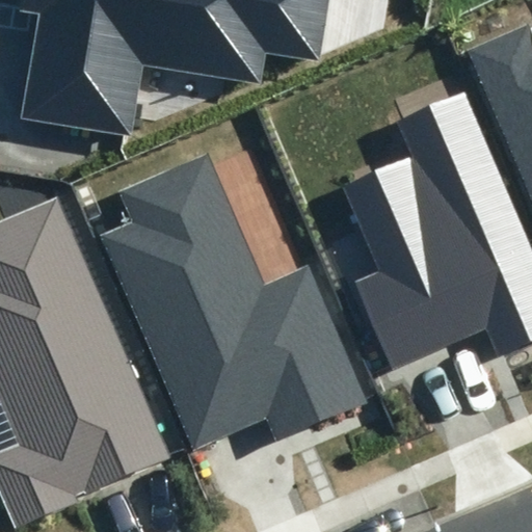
[(320,60),(329,0),(20,0),(19,12),(41,16),(24,117),(131,134),(141,64),(263,84),(267,52),(320,60)]
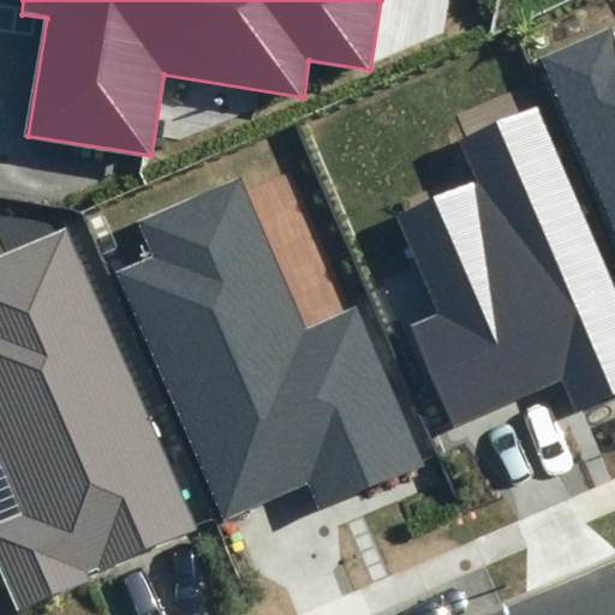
[(614,46),(608,30),(542,59),(614,231),(614,46)]
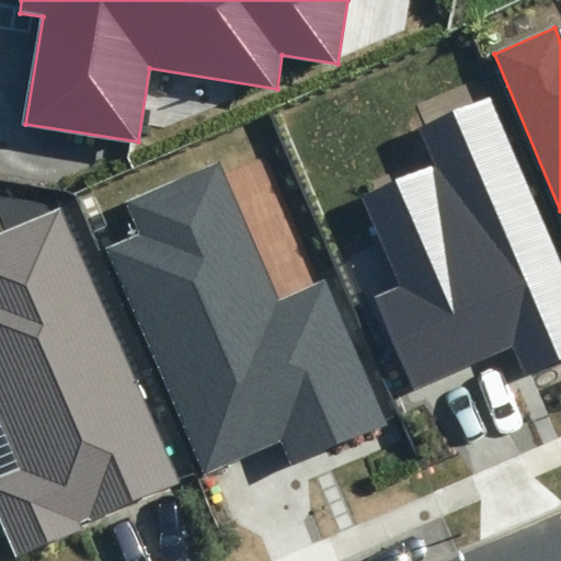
[(400,285),(374,296),(414,388),(513,346),(526,376),(560,361),(560,266),(491,98),(418,128),(434,165),(362,196),(400,285)]
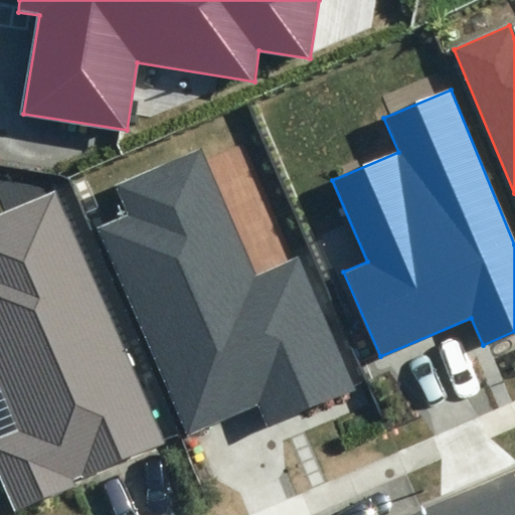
[(255,276),(201,150),(115,186),(128,216),(97,229),(186,435),(256,404),(267,426),(354,388),(298,258),(255,276)]
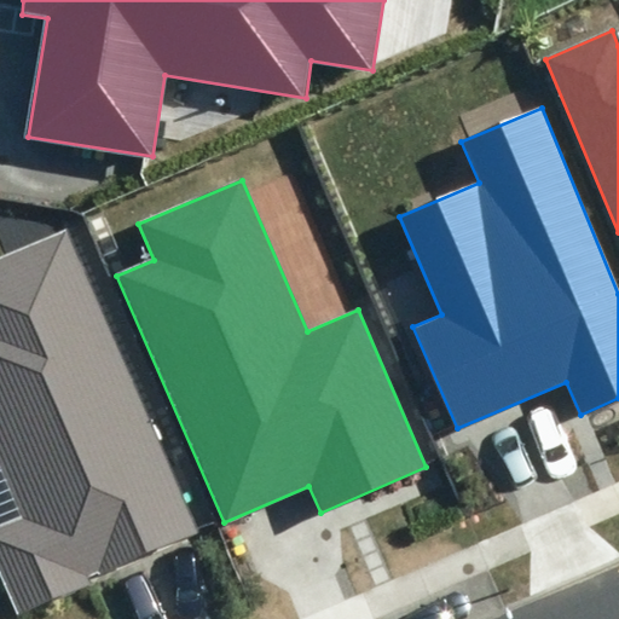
[(196,533),(64,231),(0,258),(0,469),(22,519),(0,527),(0,568),(18,609),(196,533)]
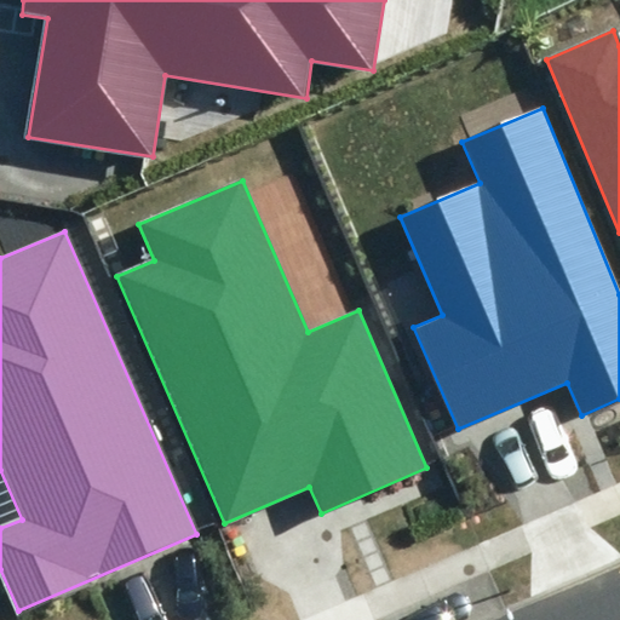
All buildings are outlined.
